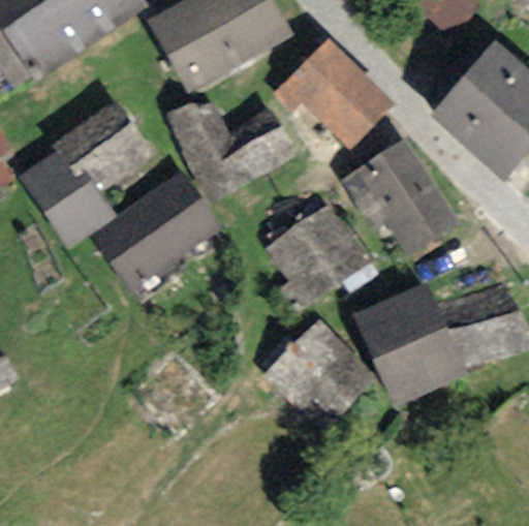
[(0,0),(0,66),(17,91),(147,5),(143,0),(0,0)]
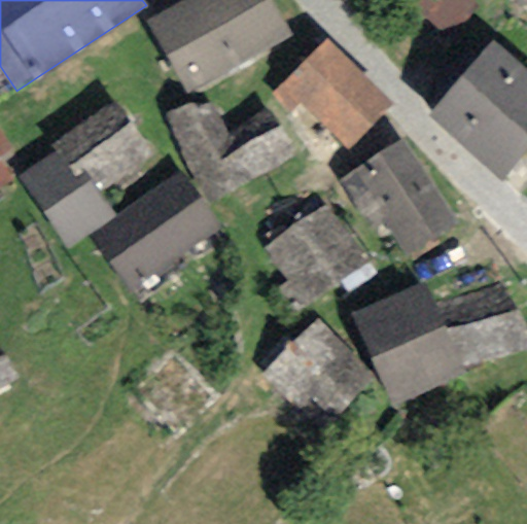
[(176,0),(145,19),(187,93),(291,34),(273,0),(176,0)]
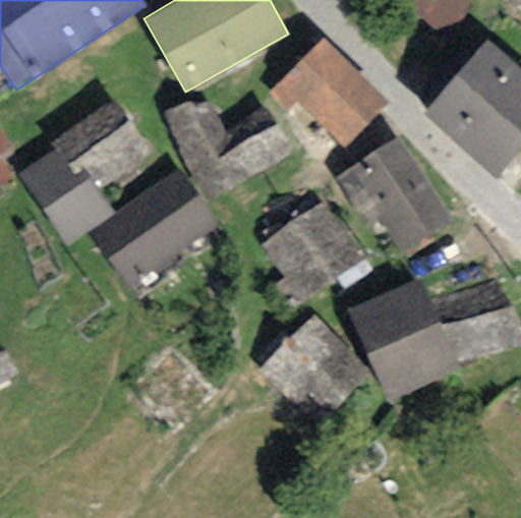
[(472,2),(469,0),(390,0),(448,39),(472,2)]
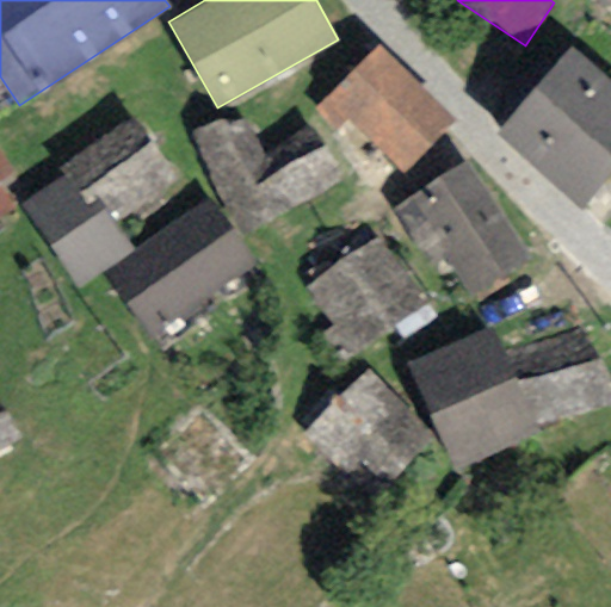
[(454,117),(378,43),(315,109),(335,129),(347,116),(402,169),(454,117)]
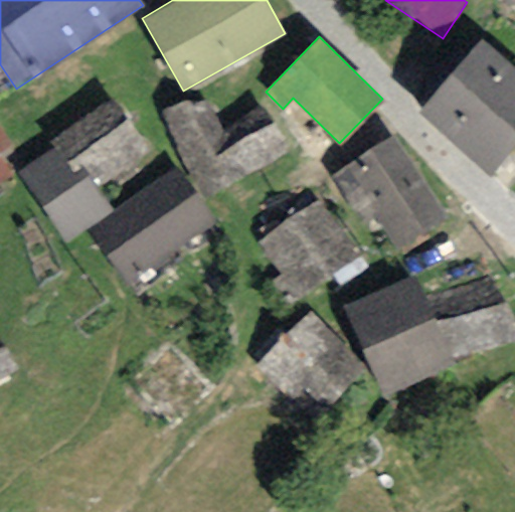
[(514,67),(481,38),(418,111),(491,173),(514,145),(514,67)]
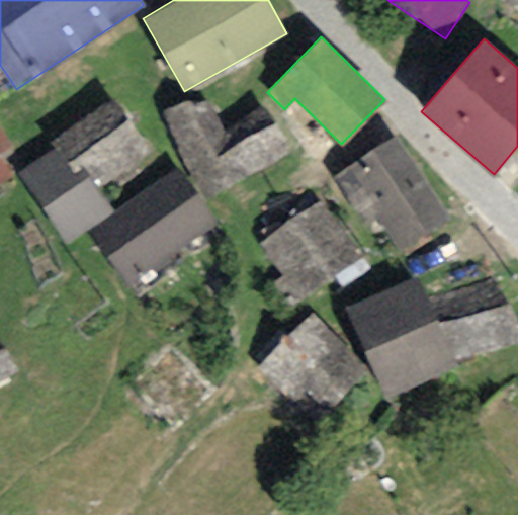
[(190,97),(162,111),(204,194),(287,152),(265,107),(223,130),(206,98),(194,104),(190,97)]
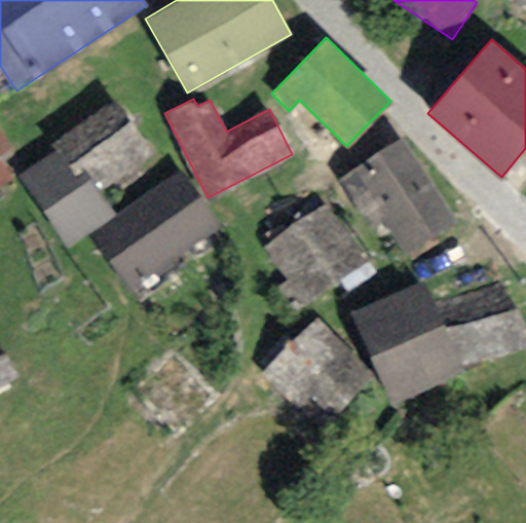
[(115,100),(50,142),(55,150),(74,177),(84,169),(99,190),(152,155),(115,100)]
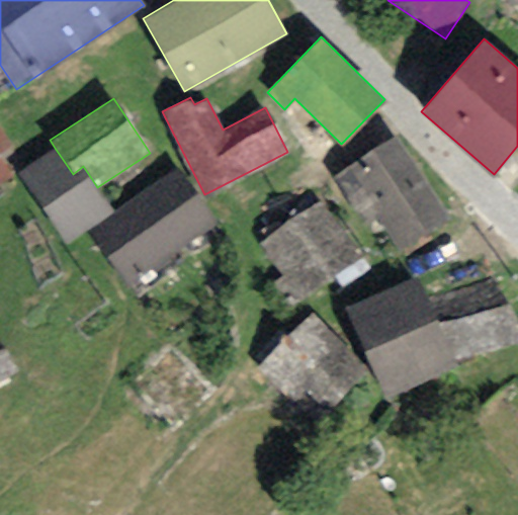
[(0,125),(0,184),(16,174),(3,157),(15,149),(0,125)]
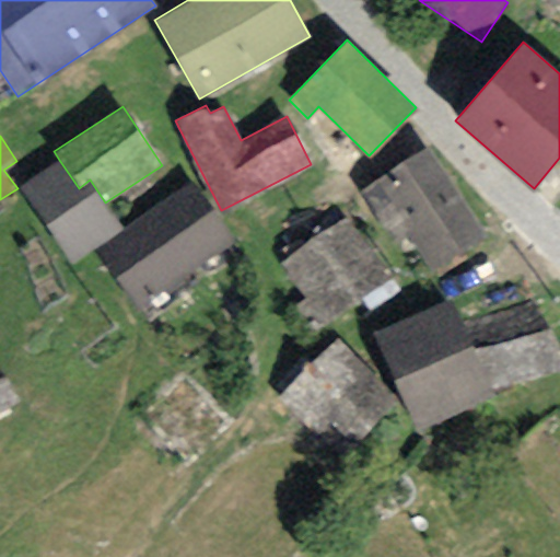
[(428,147),(360,190),(386,231),(401,221),(433,270),(486,236),(428,147)]
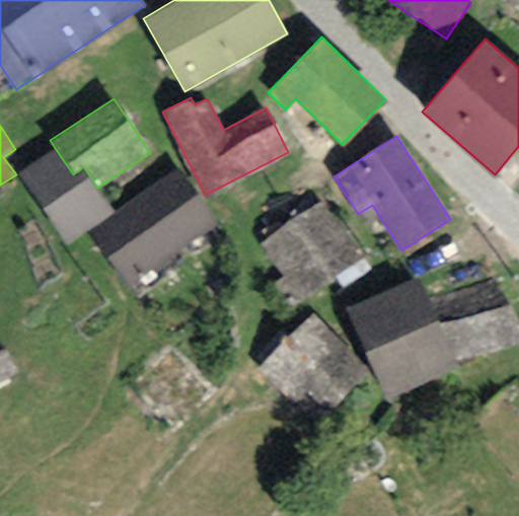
[(73,174),(55,148),(19,172),(67,242),(114,211),(97,188),(83,166),(73,174)]
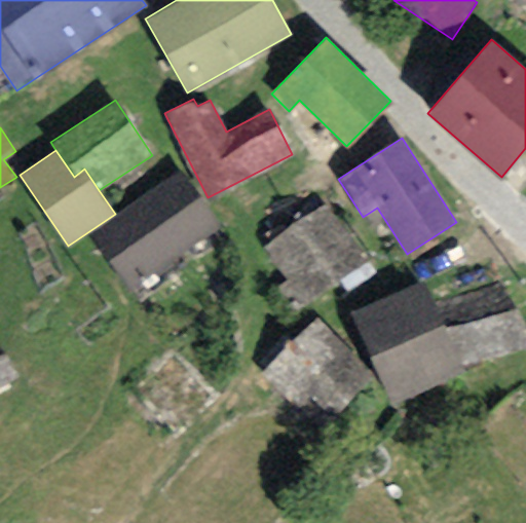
[(219,226),(178,170),(89,233),(130,290),(219,226)]
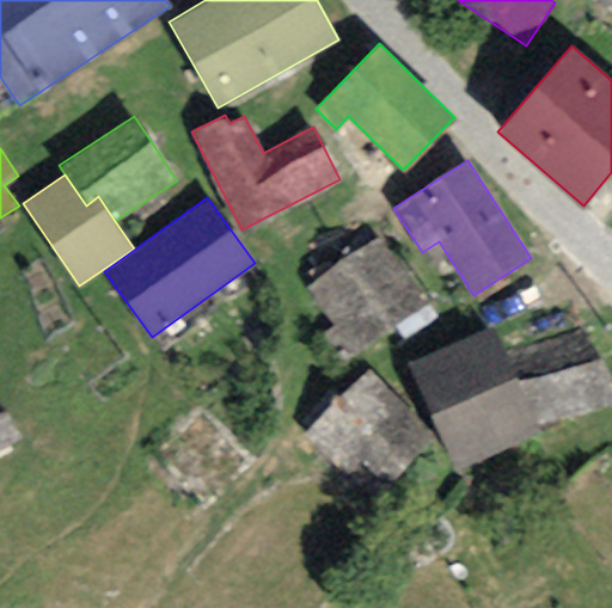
[(380,233),(305,288),(353,354),(429,299),(380,233)]
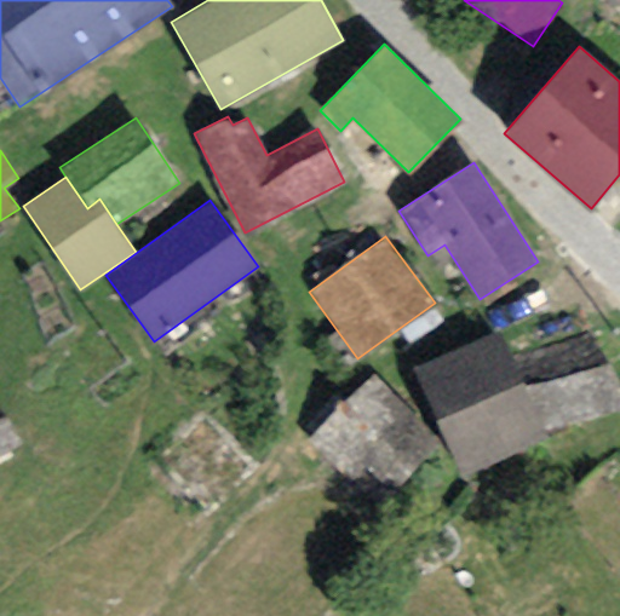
[(498,329),(414,366),(463,478),(547,441),(543,431),(510,355),(498,329)]
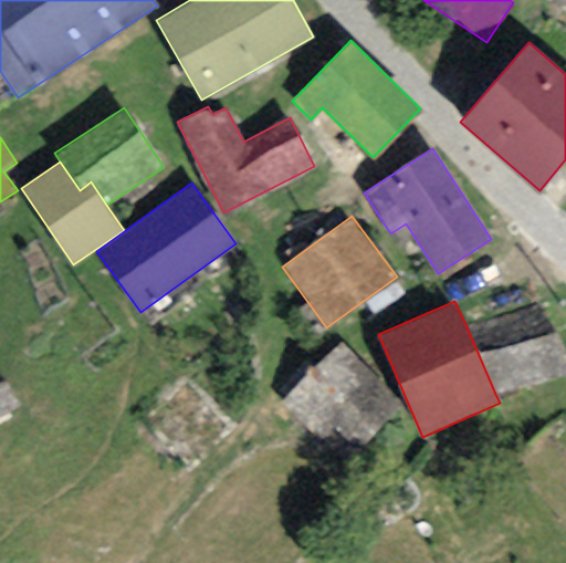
[(565,352),(545,301),(465,324),(495,394),(565,371),(565,352)]
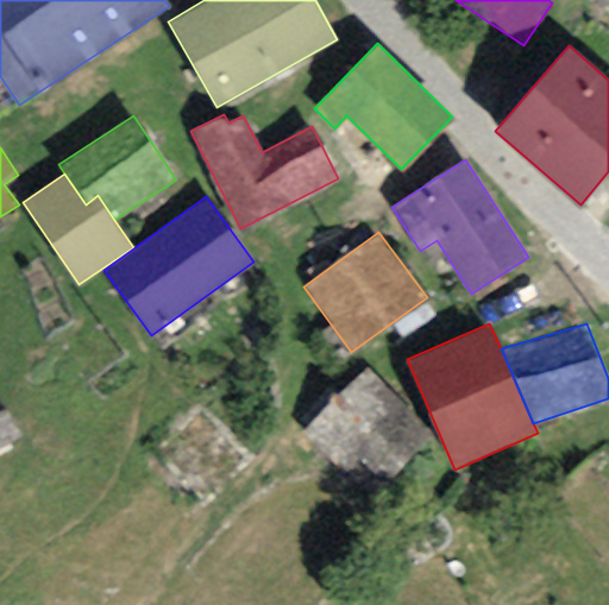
[(435,434),(362,365),(303,429),(376,497),(435,434)]
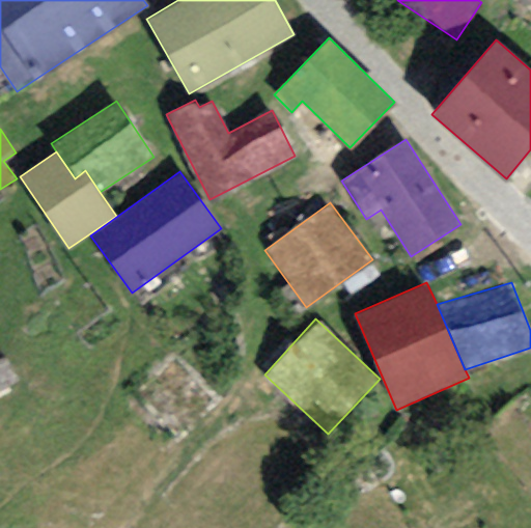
[(177,357),(133,397),(168,436),(212,395),(177,357)]
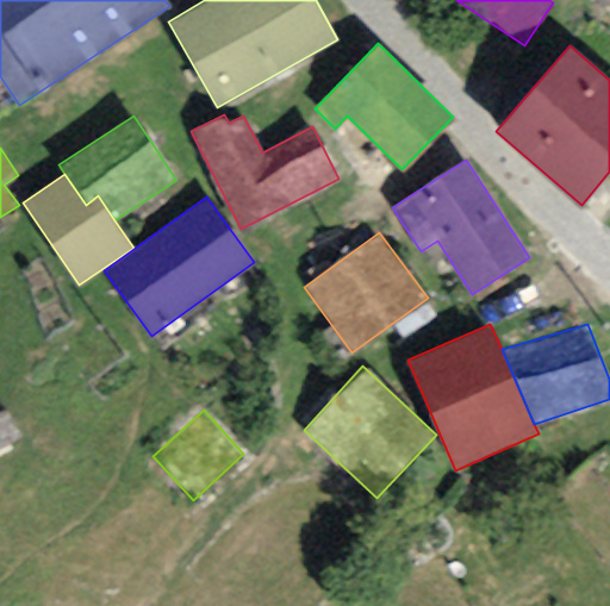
[(0,448),(16,441),(0,411),(0,448)]
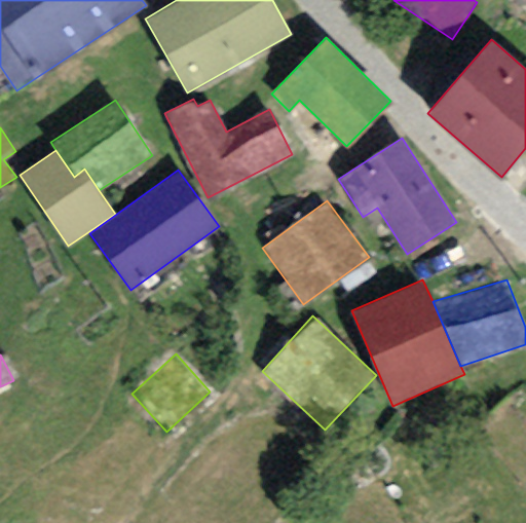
All buildings are outlined.
